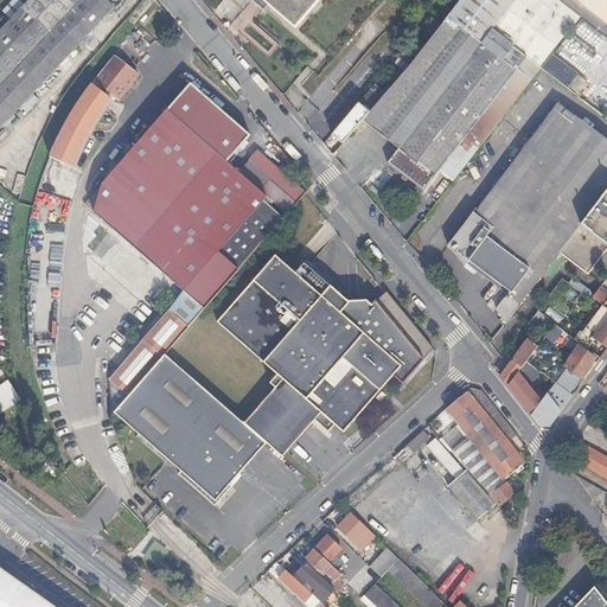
[(30,0),(26,5),(11,19),(0,30),(0,129),(20,108),(32,96),(114,10),(103,0),(30,0)]
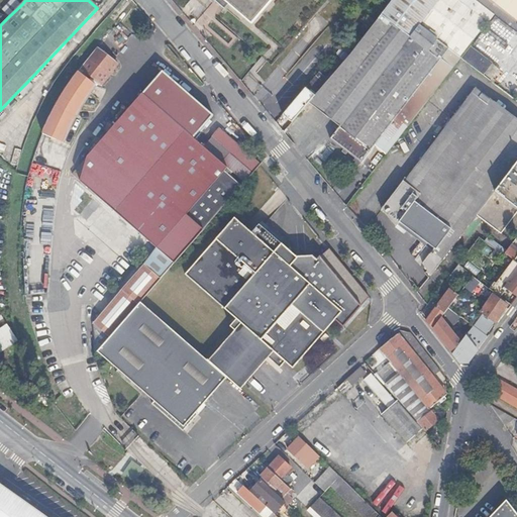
[(10,0),(2,9),(9,16),(22,4),(17,0),(10,0)]
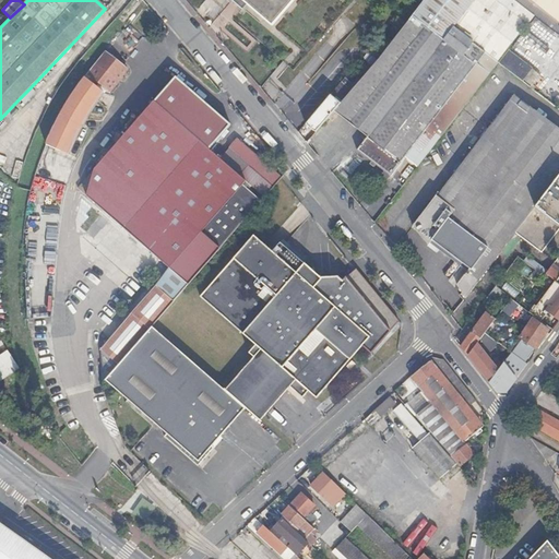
[(185,0),(222,44),(271,100),(296,130),(305,123),(316,110),(344,74),(365,50),(405,0),(185,0)]
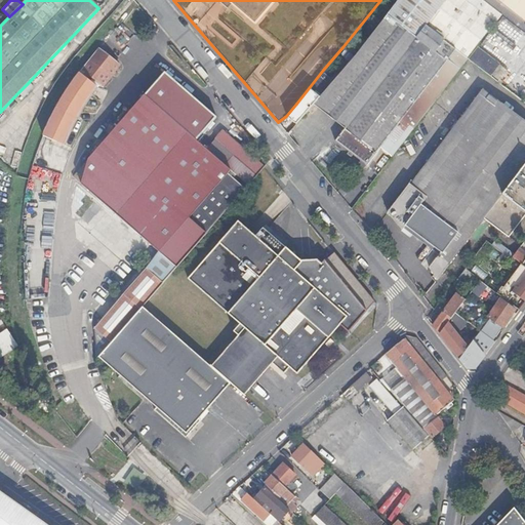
[(499,14),(480,0),(463,0),(463,1),(462,0),(397,0),(312,104),(344,129),(335,140),(345,148),(366,165),(374,153),(382,160),(466,58),(474,46),(499,14)]
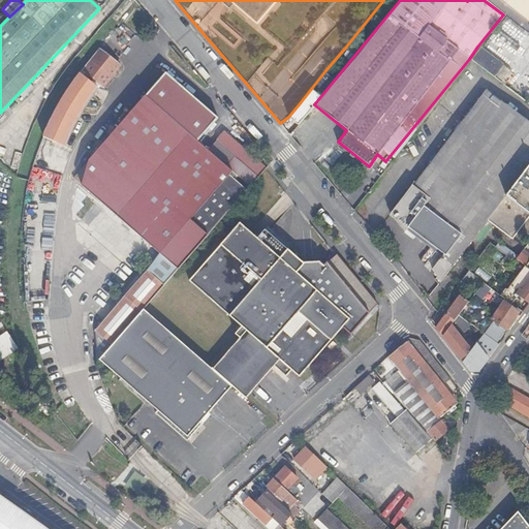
[(528,0),(499,0),(528,23),(528,22),(528,0)]
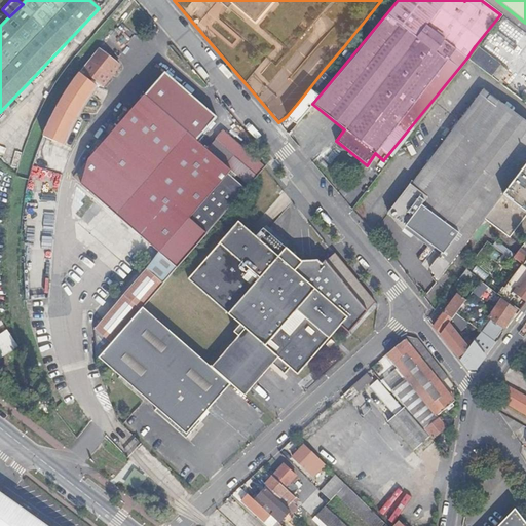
[(467,60),(489,76),(498,64),(475,46),(466,59),(467,60)]
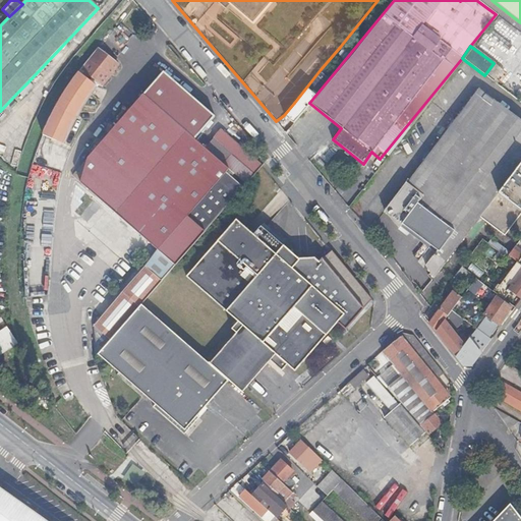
[(116,65),(96,49),(87,59),(78,69),(100,87),(116,65)]
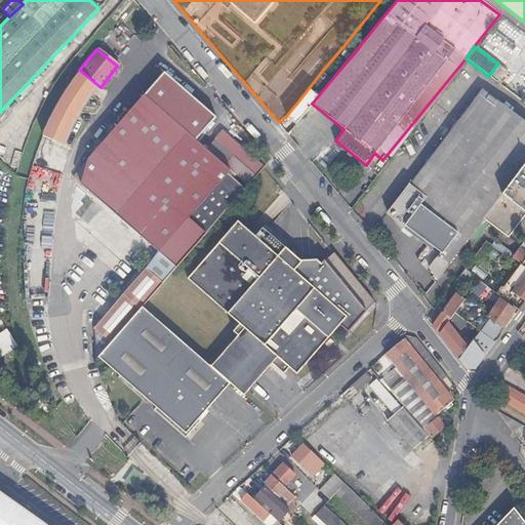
[(296,104),(286,116),(292,121),(329,75),(323,70),(296,104)]
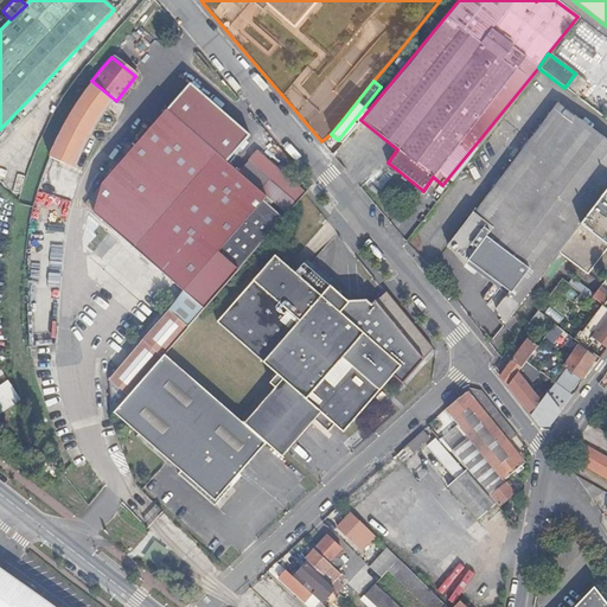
[(110,100),(90,83),(84,91),(80,97),(76,104),(70,112),(66,120),(63,126),(57,135),(53,144),(49,155),(71,167),(80,149),(81,147),(91,129),(100,115),(110,100)]
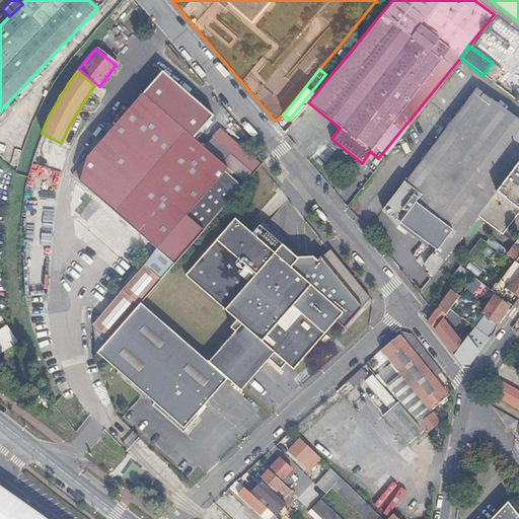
[(32,87),(27,82),(17,92),(22,98),(32,87)]
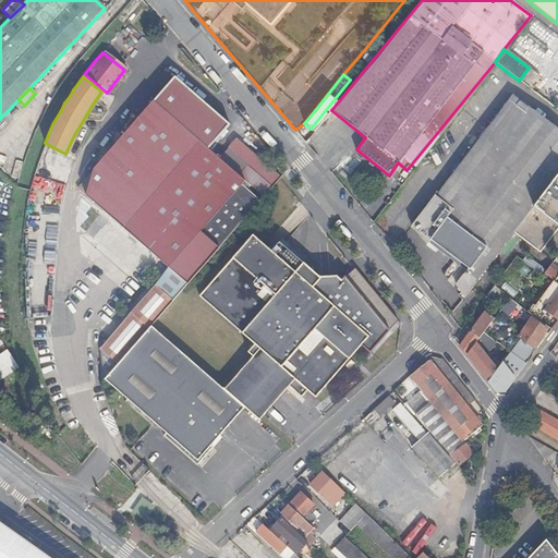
[(557,130),(514,97),(500,114),(498,112),(435,196),(434,195),(411,226),(426,245),(428,243),(465,271),(456,284),(463,298),(513,232),(532,207),(534,205),(557,172),(557,130)]
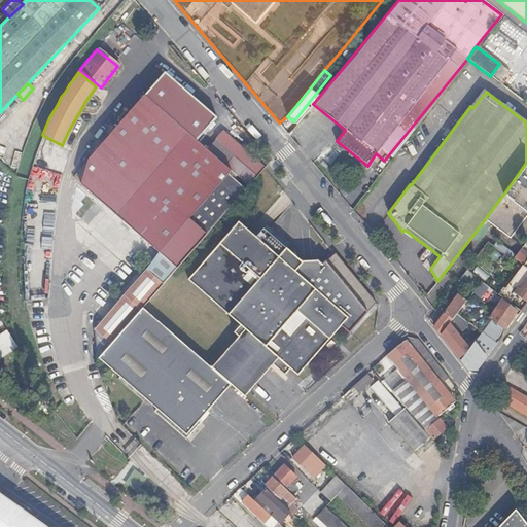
[(147,268),(164,282),(262,167),(224,133),(209,148),(199,139),(204,132),(196,125),(196,126),(162,97),(153,106),(144,98),(71,180),(159,255),(147,268)]
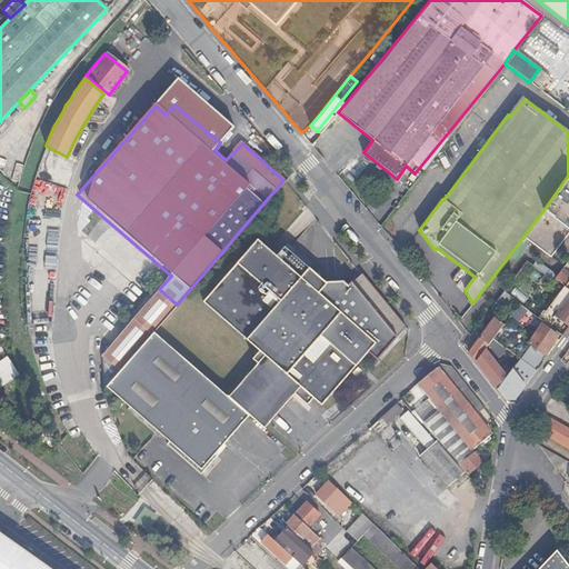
[(309,129),(301,139),(308,145),(317,135),(309,129)]
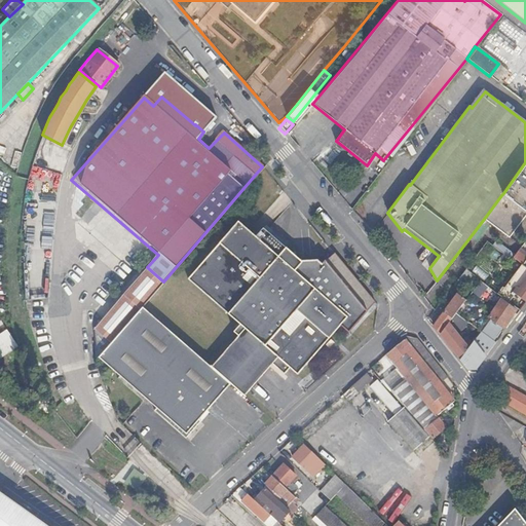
[(525,162),(503,193),(501,195),(484,219),(509,237),(525,215),(525,162)]
